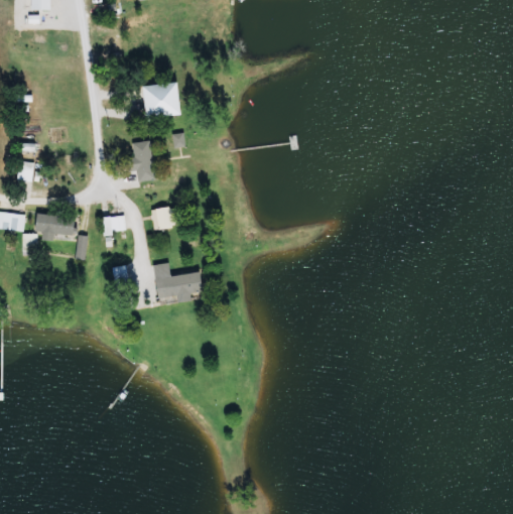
[(27,0),(28,23),(43,23),(43,0),(27,0)]
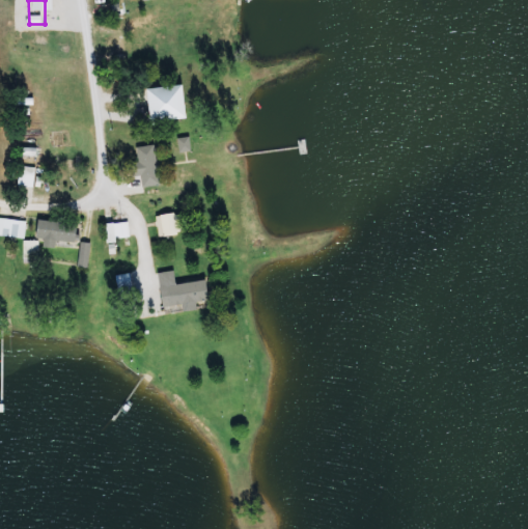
[(150,121),(188,119),(185,84),(148,87),(150,121)]
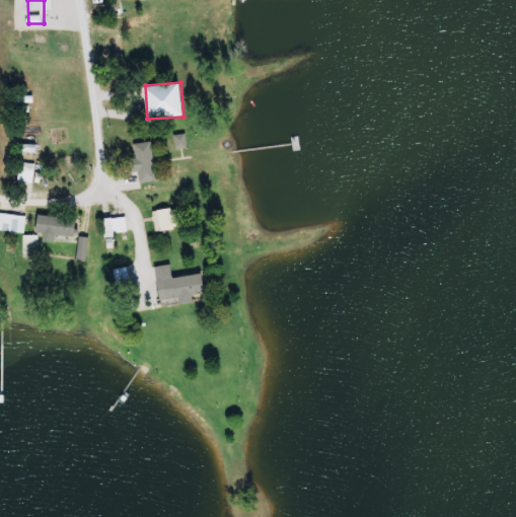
[(139,182),(156,179),(149,141),(132,144),(139,182)]
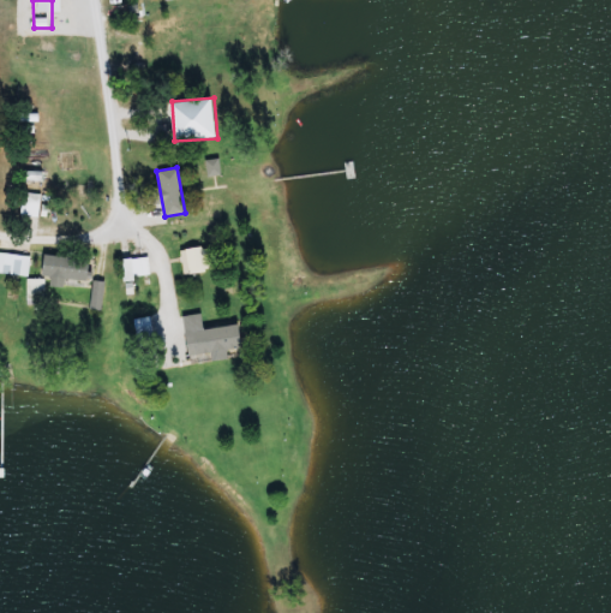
[(41,194),(22,191),(18,215),(39,218),(41,194)]
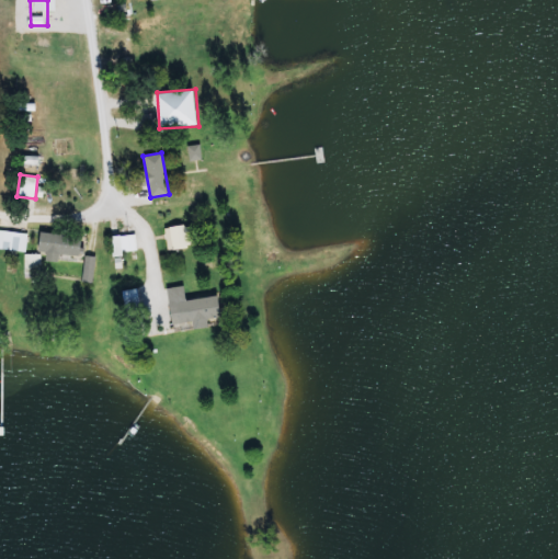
[(188,225),(170,226),(171,249),(189,248),(188,225)]
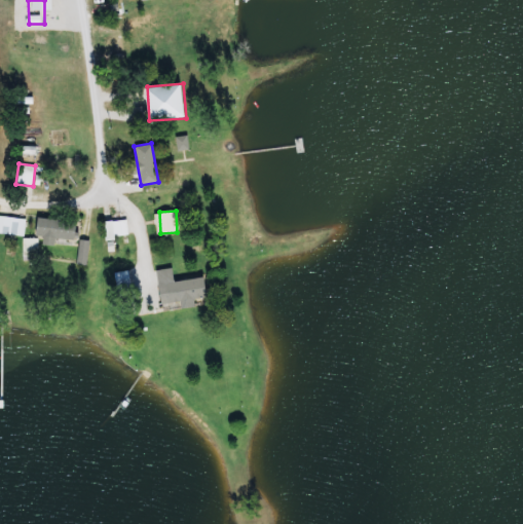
[(0,232),(23,236),(25,219),(0,215),(0,232)]
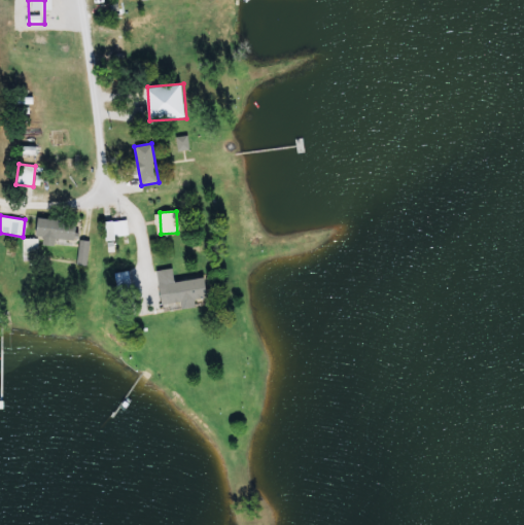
[(37,237),(44,237),(44,243),(56,244),(56,238),(77,239),(78,220),(37,218),(37,237)]
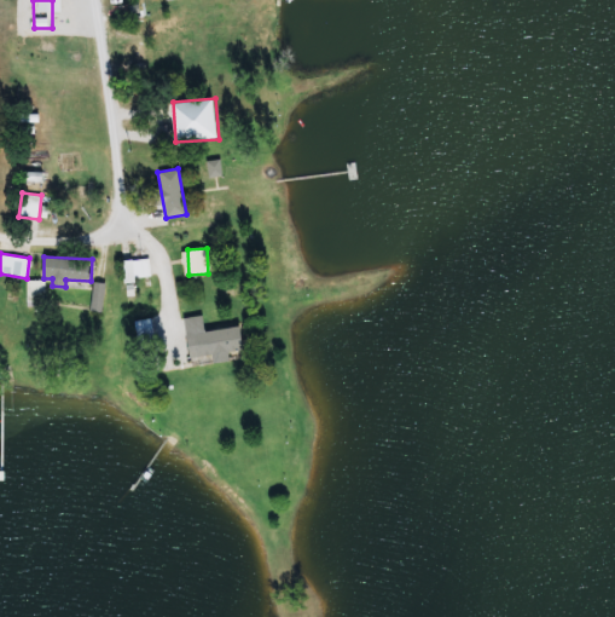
[(122,258),(122,280),(149,280),(149,258),(122,258)]
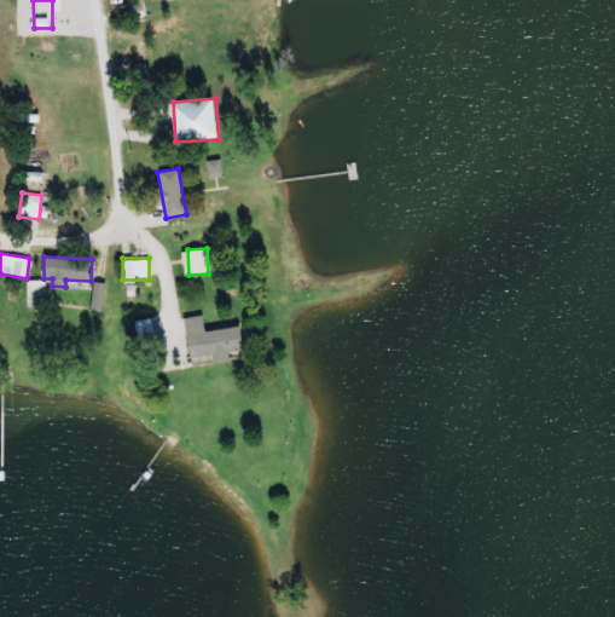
[(25,306),(42,306),(42,281),(25,281),(25,306)]
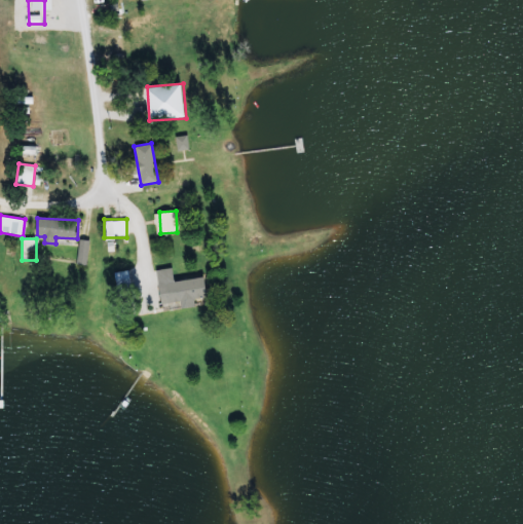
[(78,264),(88,264),(88,240),(78,240),(78,264)]
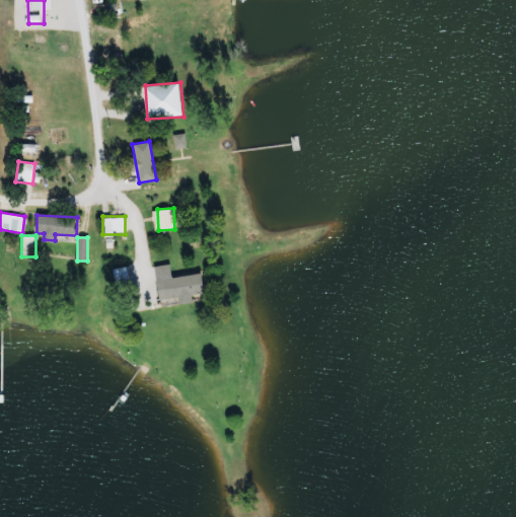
[(159,298),(178,296),(179,303),(193,301),(192,294),(205,292),(202,273),(171,277),(169,264),(154,266),(159,298)]
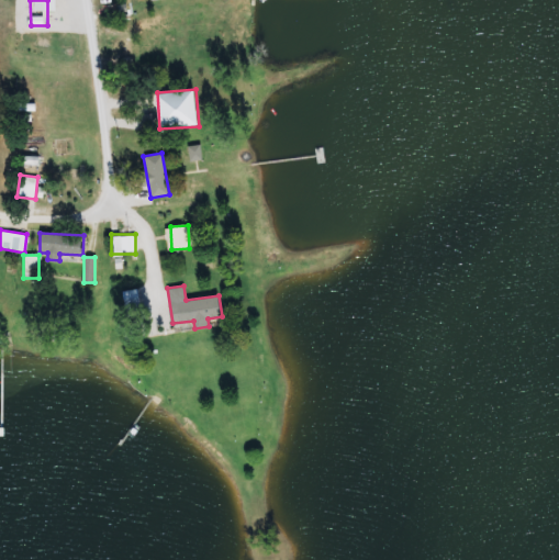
[(122,290),(123,304),(137,304),(137,289),(122,290)]
